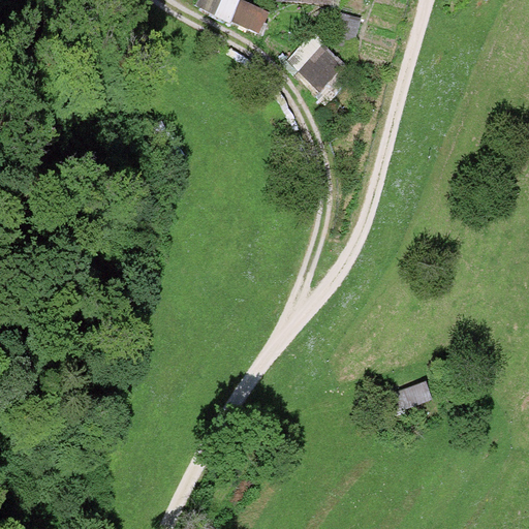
[(241,0),(200,0),(197,7),(230,24),(242,0),(241,0)]
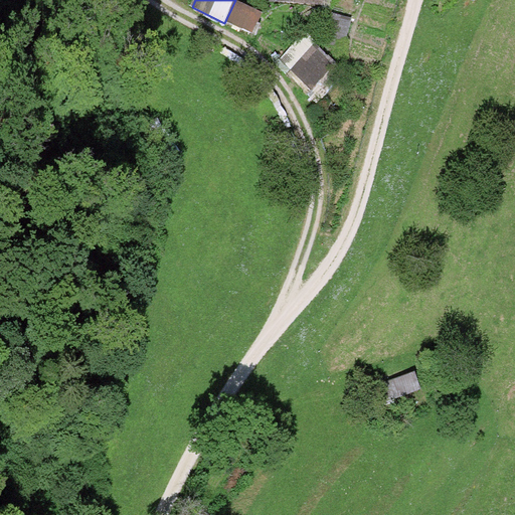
[(224,23),(251,36),(263,13),(235,0),(224,23)]
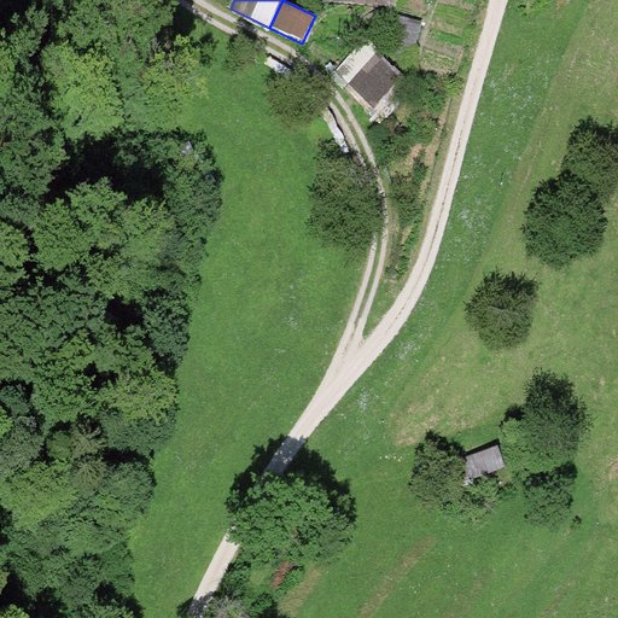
[(309,0),(309,3),(397,10),(402,0),(309,0)]
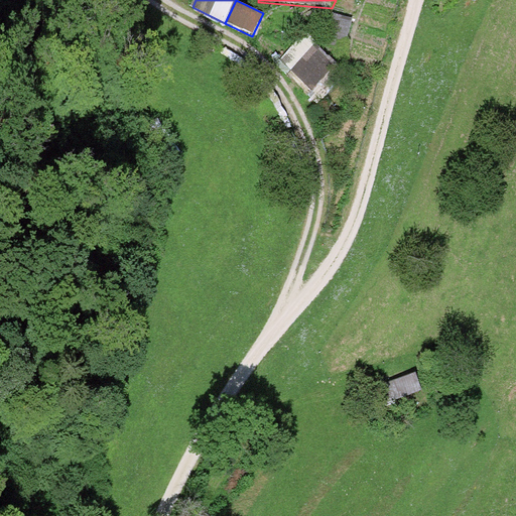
[(334,15),(328,43),(346,47),(352,19),(334,15)]
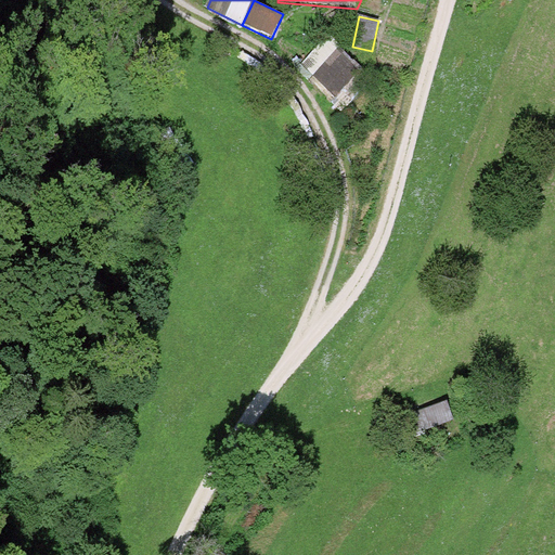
[(340,49),(314,75),(335,95),(361,68),(340,49)]
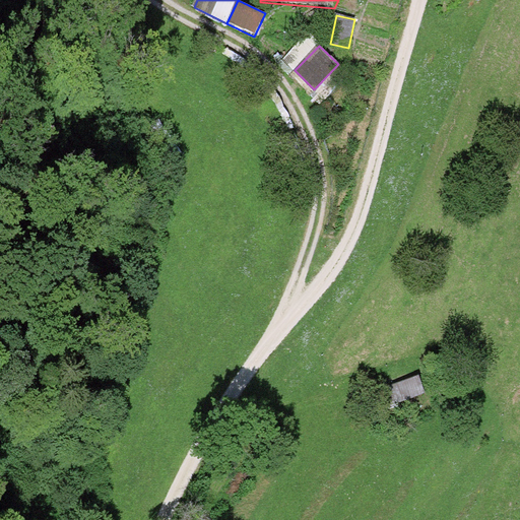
[(320,92),(327,100),(350,78),(343,70),(320,92)]
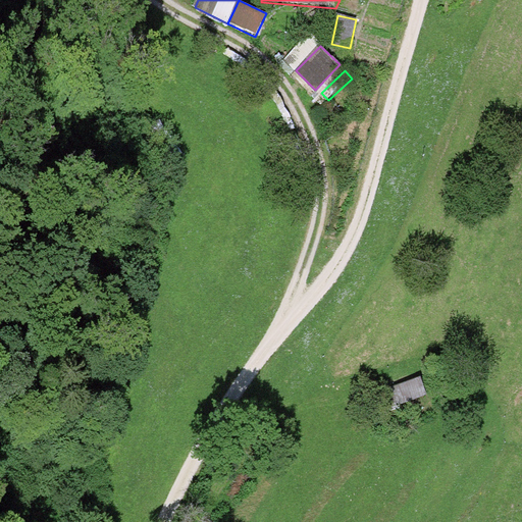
[(418,382),(396,392),(401,405),(423,396),(418,382)]
